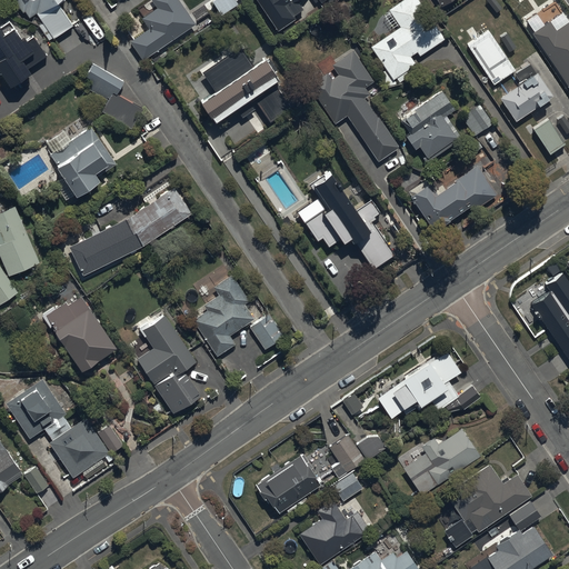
[(27,0),(55,38),(72,26),(59,7),(67,1),(66,0),(27,0)]
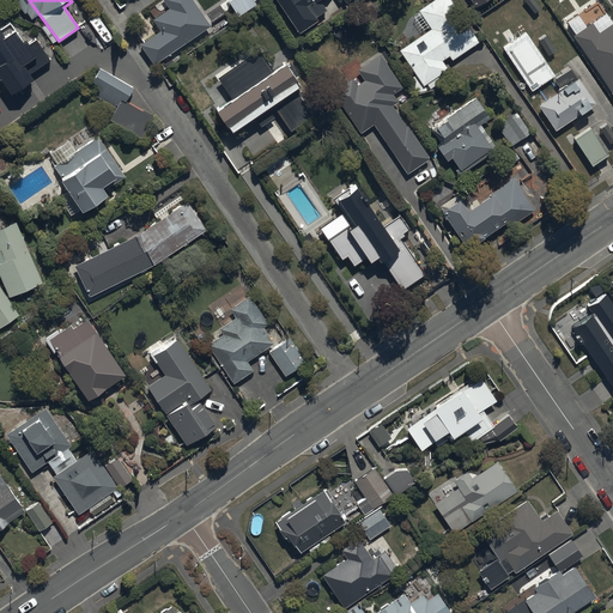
[(211,28),(192,0),(163,0),(170,11),(155,22),(162,34),(143,47),(155,65),(211,28)]
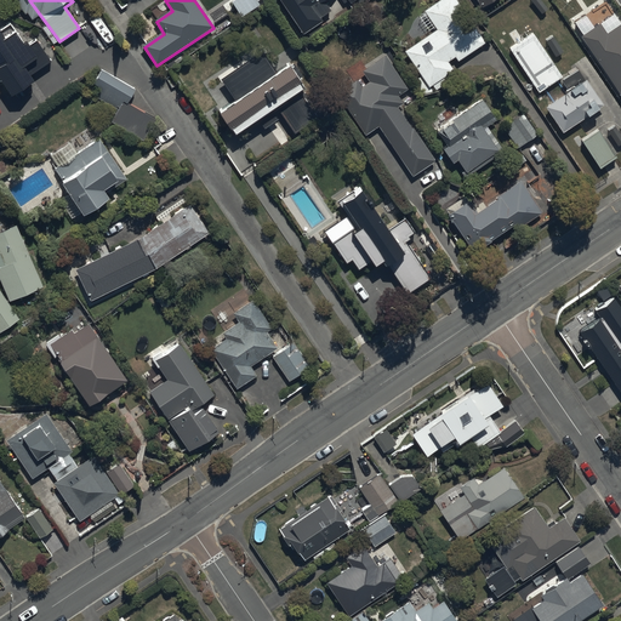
[(256,0),(232,0),(241,16),(260,4),(256,0)]
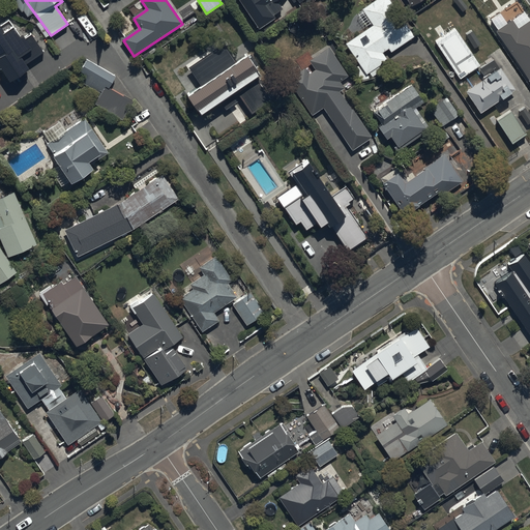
[(239,0),(259,29),(275,19),(268,8),(282,0),(239,0)]
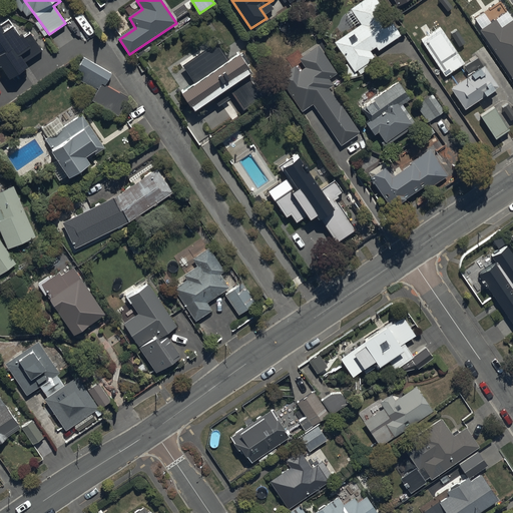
[(335,44),(353,70),(402,36),(376,0),(365,0),(351,10),(362,26),(335,44)]
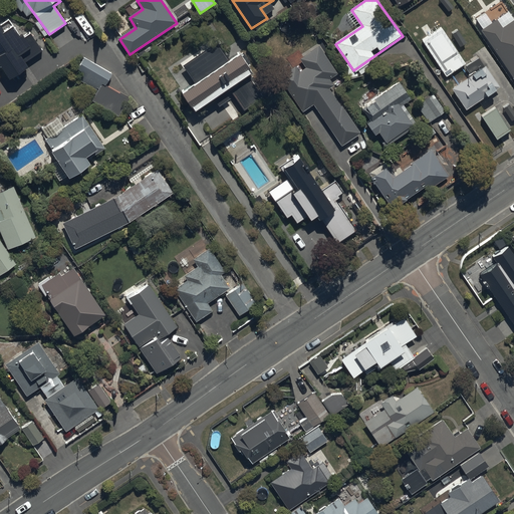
[(495,15),(481,24),(513,74),(513,13),(513,12),(499,21),(495,15)]
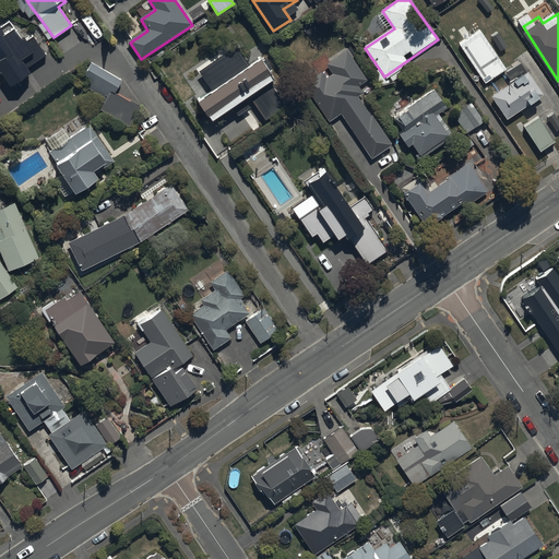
[(0,67),(11,84),(48,60),(31,33),(19,40),(6,21),(0,24),(0,67)]
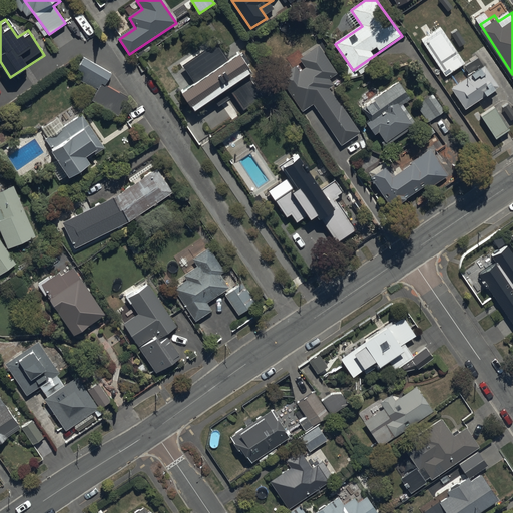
[(441,27),(422,40),(446,75),(464,63),(441,27)]
